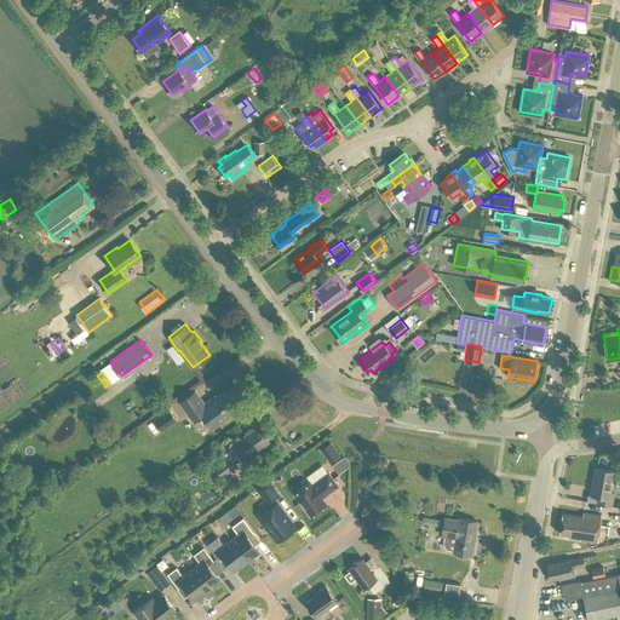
[(229,414),(237,407),(225,390),(217,396),(216,395),(205,403),(195,390),(179,401),(193,419),(201,413),(212,428),(220,422),(219,419),(228,413),(229,414)]
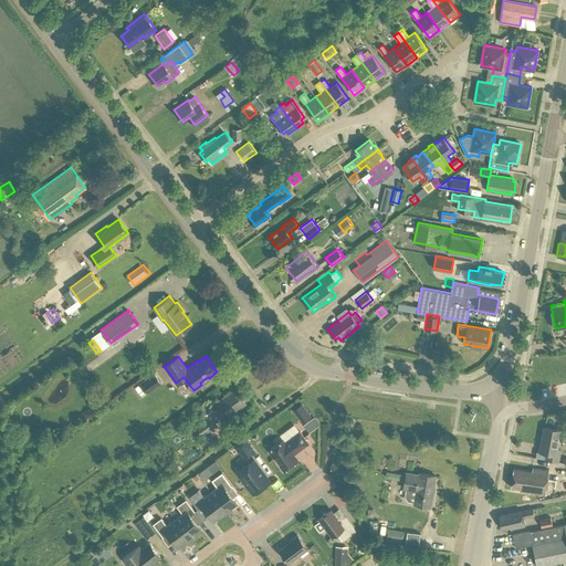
[(161,384),(154,373),(139,383),(147,394),(161,384)]
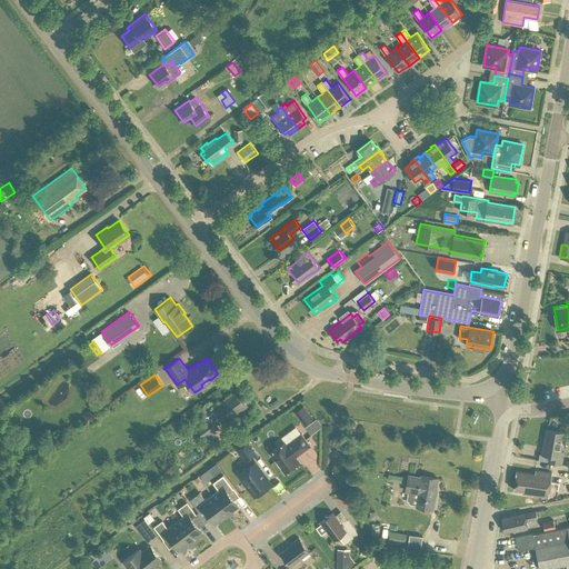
[(215,407),(226,421),(248,405),(237,390),(215,407)]
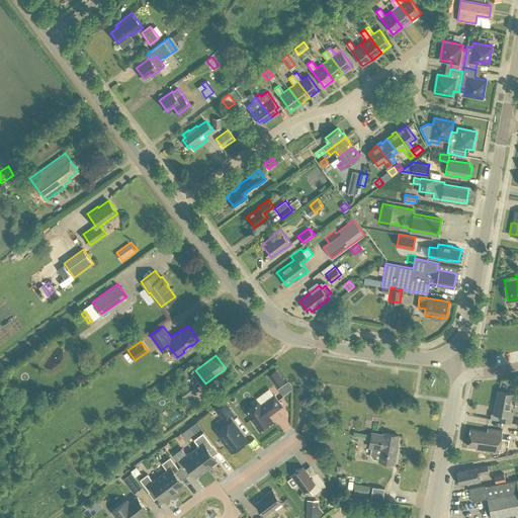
[(195,373),(189,365),(180,371),(186,380),(195,373)]
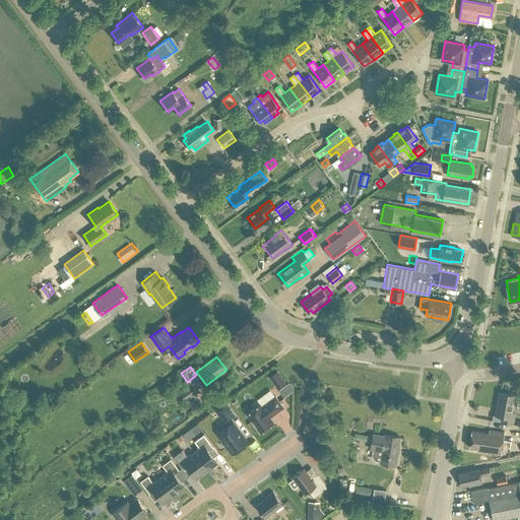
[(278,388),(286,382),(277,371),(269,377),(278,388)]
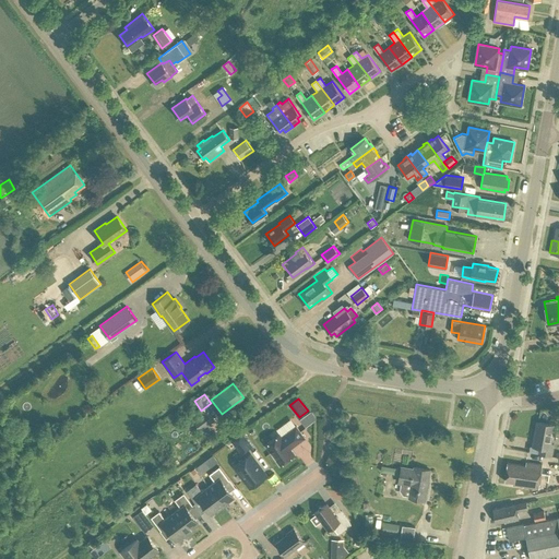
[(201,430),(214,420),(206,411),(193,419),(201,430)]
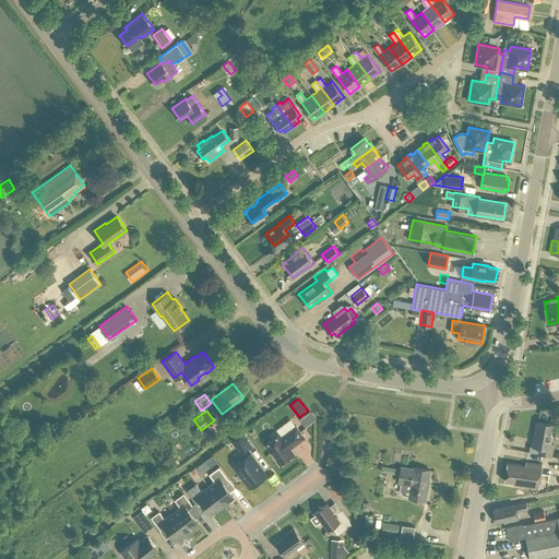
[(550,443),(552,433),(558,435),(558,421),(552,421),(552,424),(537,421),(533,445),(539,447),(538,453),(551,455),(552,444),(550,443)]
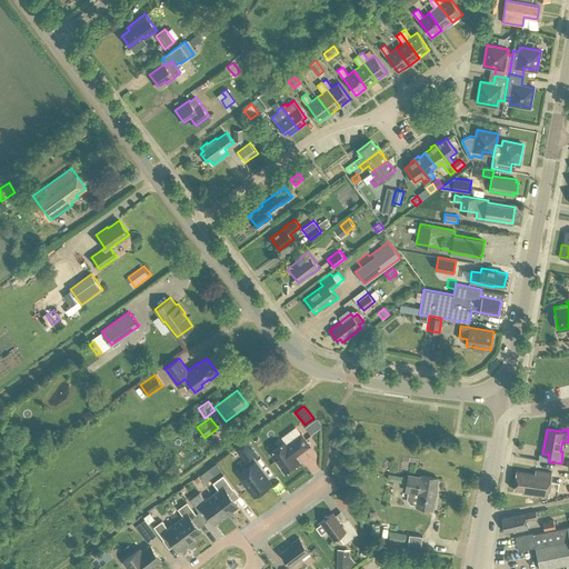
[(285,441),(270,452),(285,472),(300,461),(296,456),(310,445),(301,433),(287,443),(285,441)]
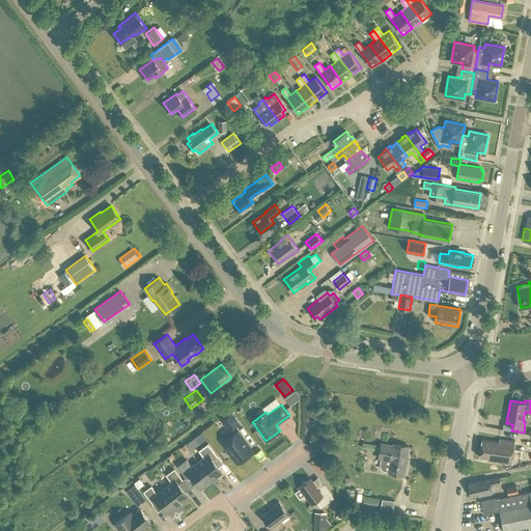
[(191,422),(199,417),(194,410),(186,416),(191,422)]
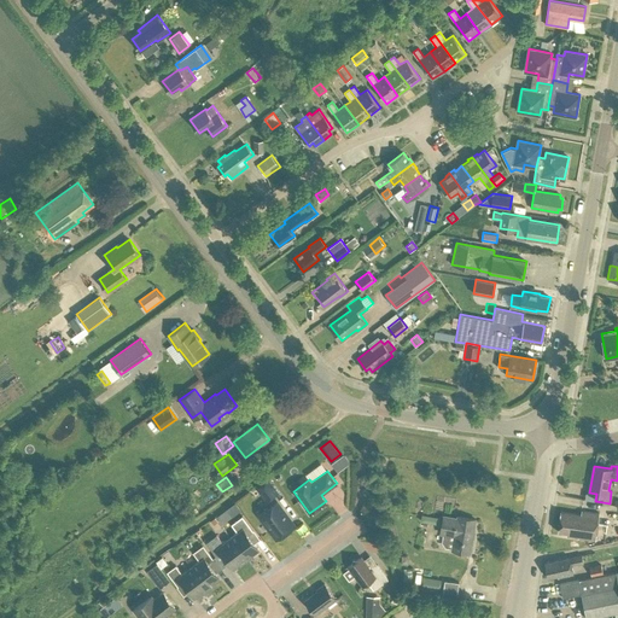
[(256,488),(267,501),(279,491),(269,478),(256,488)]
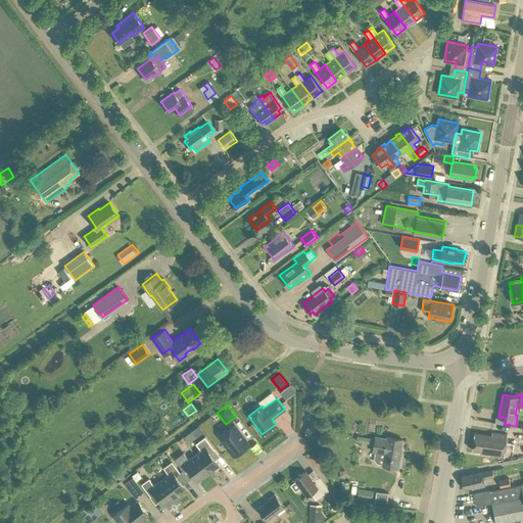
[(234,455),(248,444),(234,425),(220,435),(234,455)]
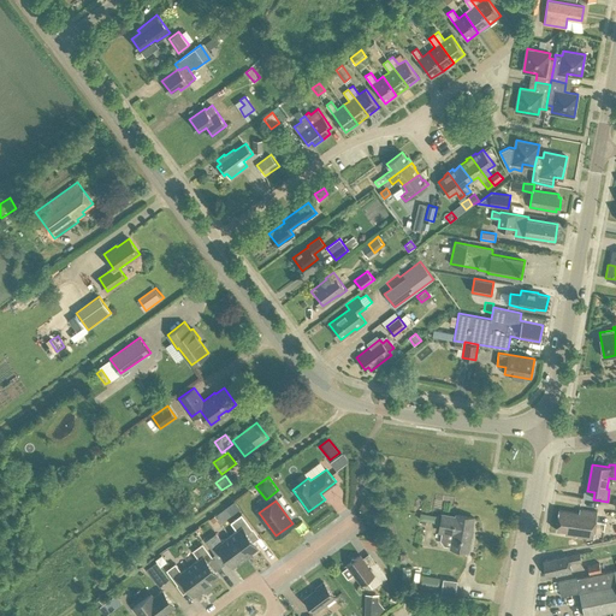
[(226,508),(215,515),(221,522),(231,515),(226,508)]
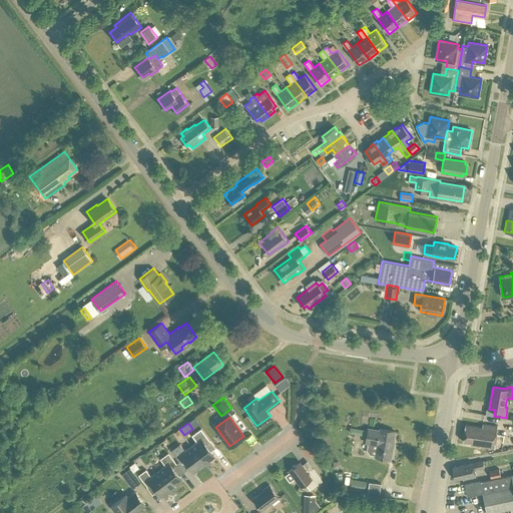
[(494,448),(497,426),(483,424),(482,427),(465,424),(463,441),(470,442),(470,444),(480,446),(481,447),(494,448)]
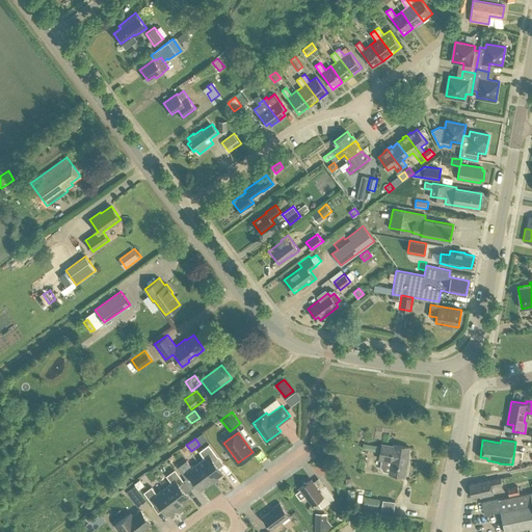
[(205,457),(198,462),(213,482),(218,478),(217,477),(223,473),(213,459),(217,456),(209,444),(200,451),(205,457)]
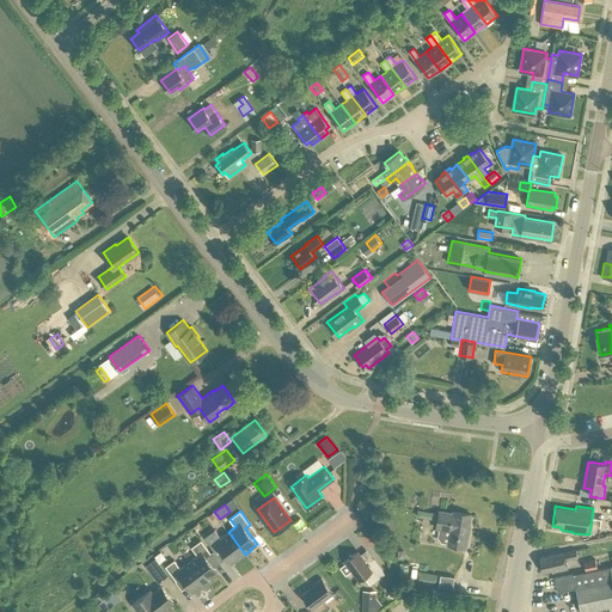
[(465,548),(471,514),(453,510),(453,513),(440,510),(436,527),(438,528),(436,537),(441,543),(447,544),(465,548)]
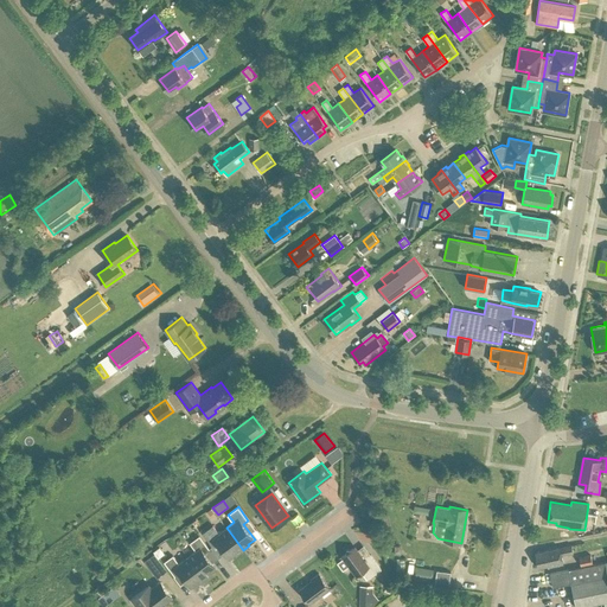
[(243,550),(227,528),(219,532),(213,525),(203,532),(212,545),(217,542),(229,558),(236,553),(237,554),(243,550)]
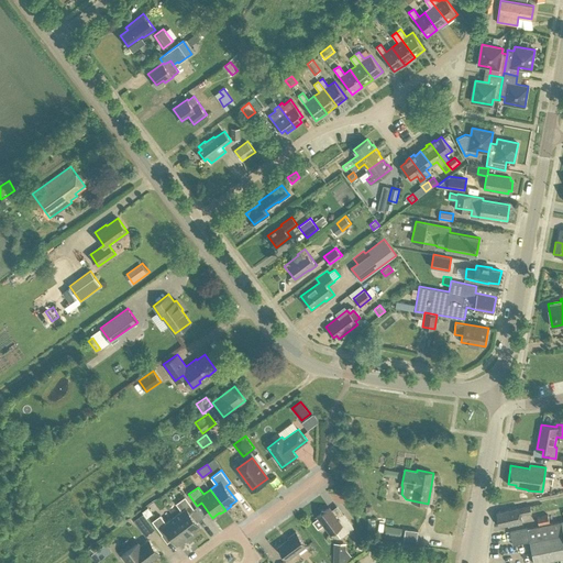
[(181,510),(174,516),(189,537),(195,532),(194,531),(200,527),(190,512),(195,509),(185,496),(176,503),(181,510)]
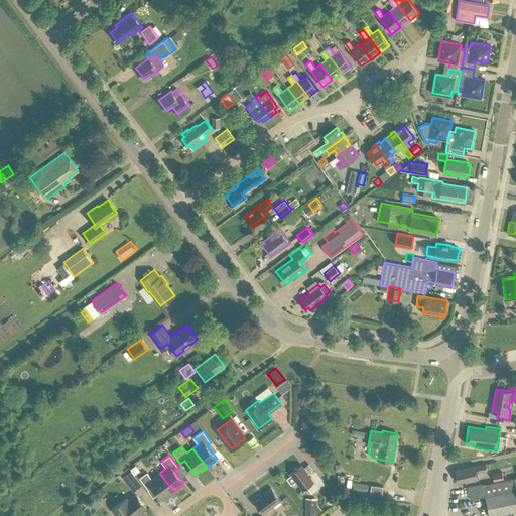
[(478,472),(487,470),(486,463),(455,470),(458,482),(466,480),(467,481),(479,479),(478,472)]
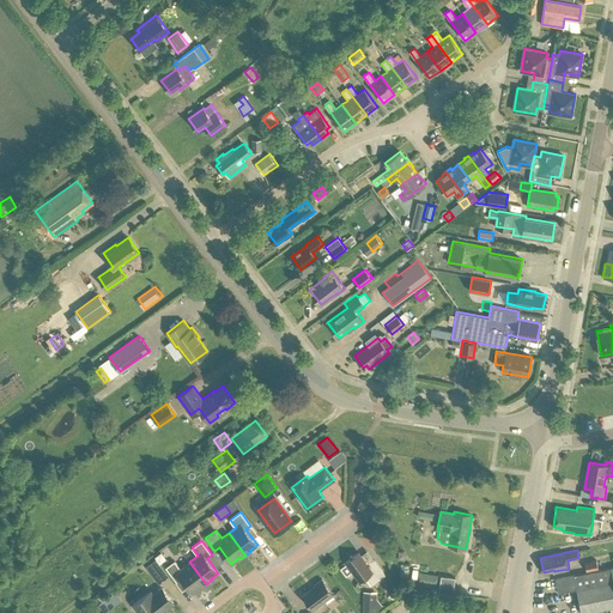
[(155,557),(156,558),(159,563),(165,558),(161,552),(155,557)]
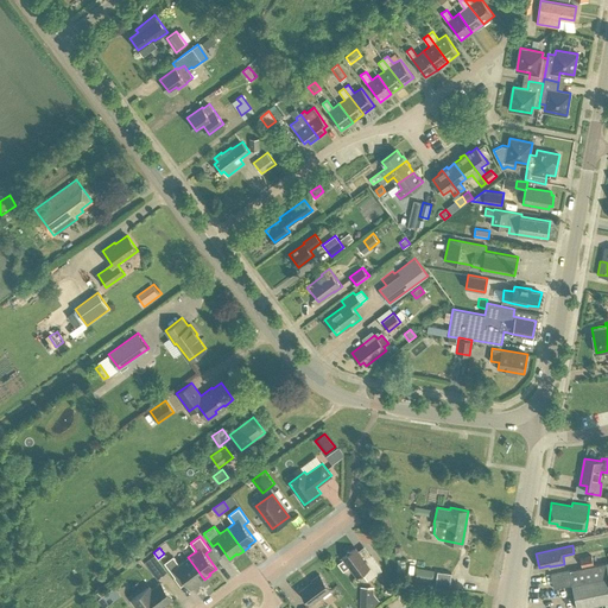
[(347,553),(342,557),(356,576),(362,572),(368,580),(381,569),(372,556),(365,561),(355,548),(352,551),(347,550),(347,553)]
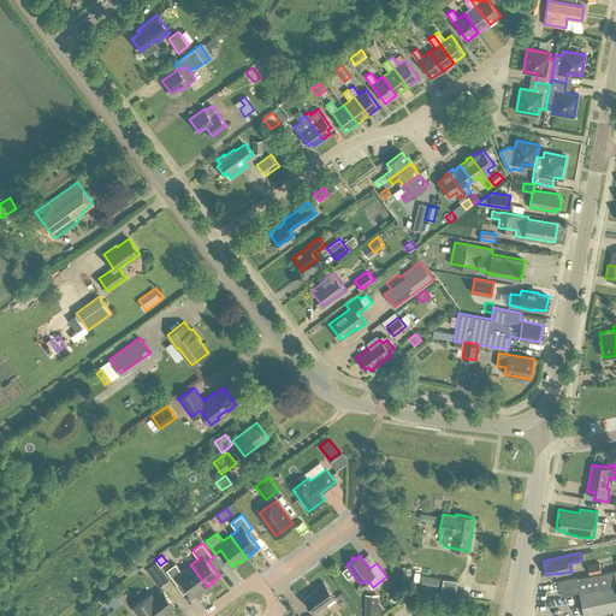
[(147,569),(150,574),(161,567),(160,566),(157,561),(147,569)]
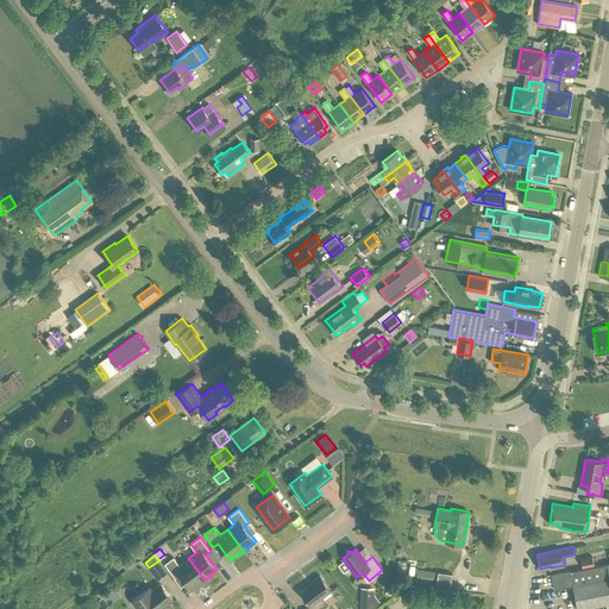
[(582,558),(584,566),(595,564),(594,556),(582,558)]
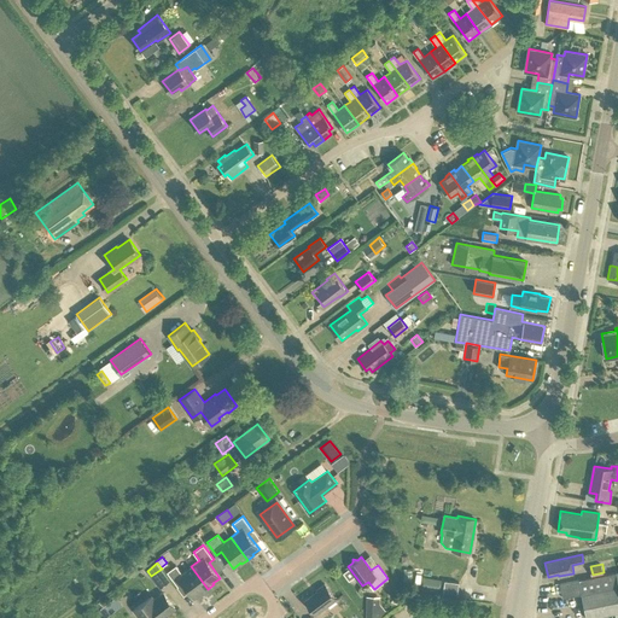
[(208,589),(191,566),(182,573),(176,565),(167,571),(178,586),(184,582),(194,598),(202,592),(202,593),(208,589)]
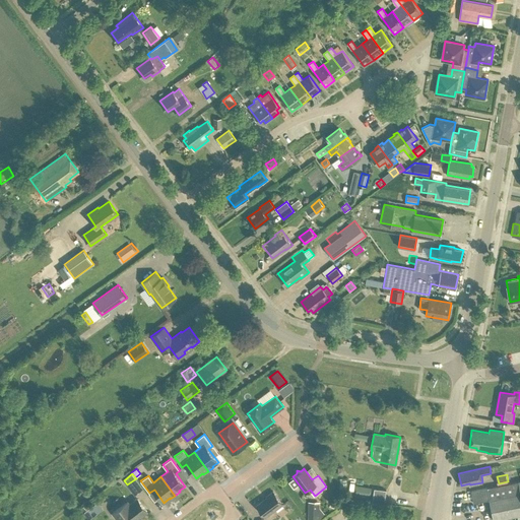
[(519,480),(471,491),(473,503),(489,500),(493,519),(496,519),(519,515),(519,480)]
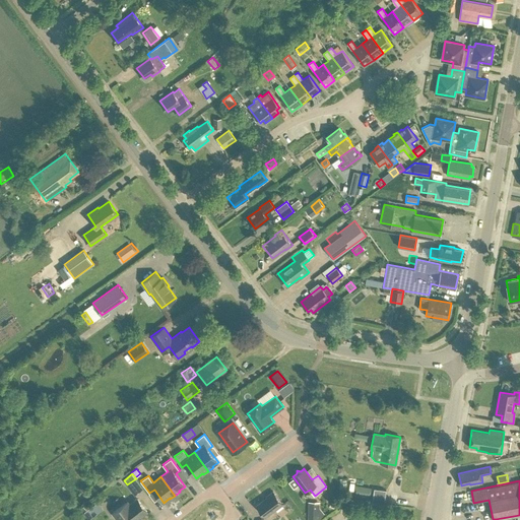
[(374,489),(372,502),(384,504),(386,490),(374,489)]
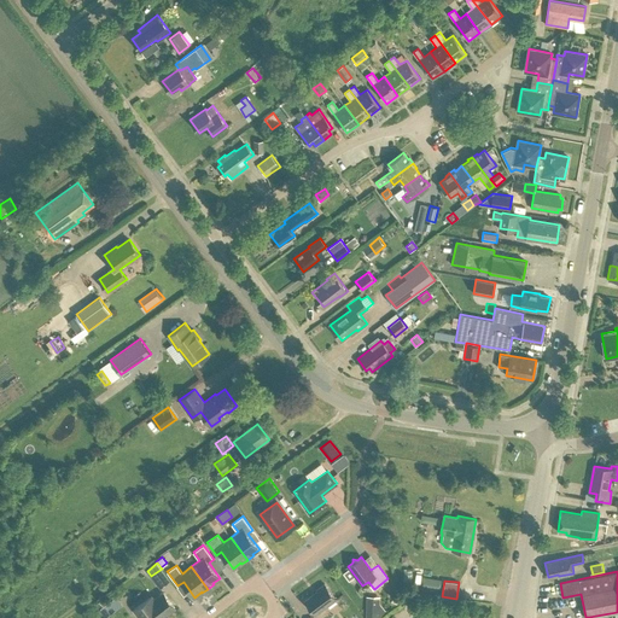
[(325,583),(316,590),(318,590),(304,600),(315,614),(336,599),(325,583)]
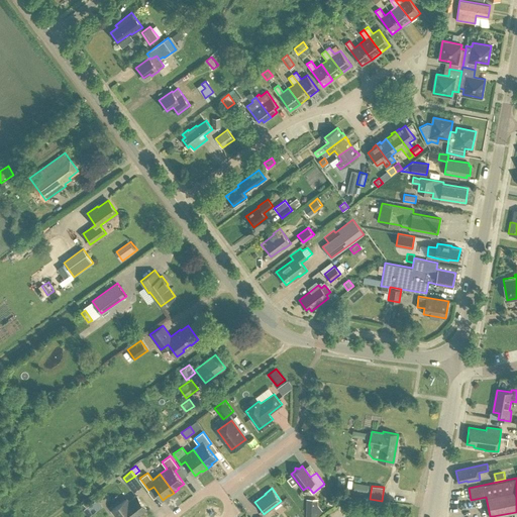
[(112,509),(117,516),(140,516),(138,514),(146,508),(136,496),(129,501),(127,498),(112,509)]
